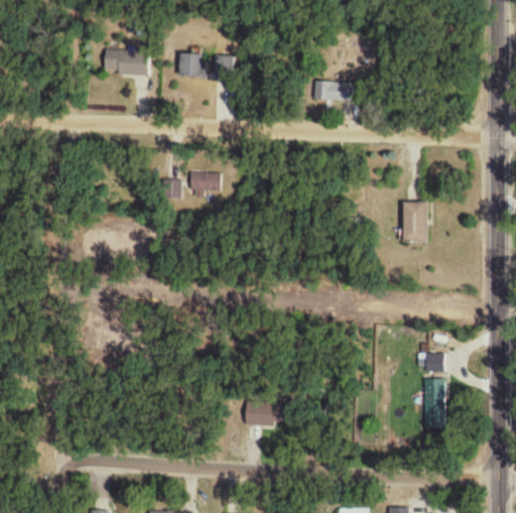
[(150,50),(106,49),(105,74),(150,75),(150,50)]
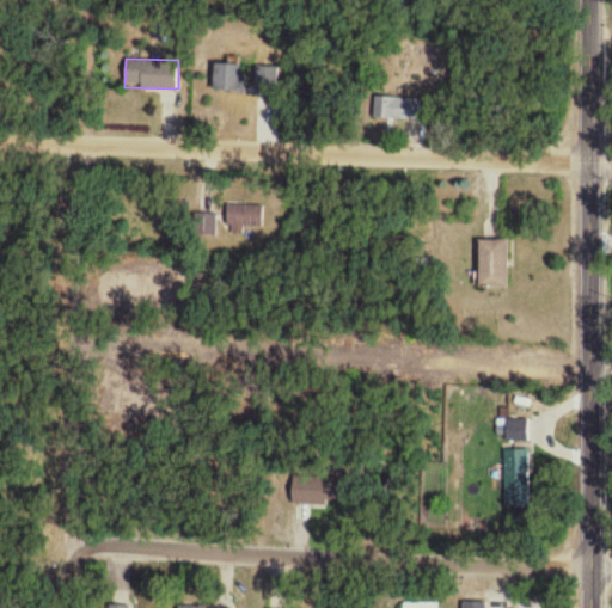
[(244,92),(244,62),(213,62),(213,92),(244,92)]
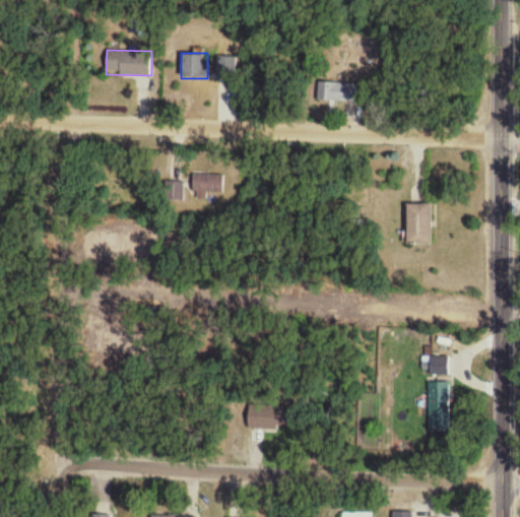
[(237,56),(216,56),(216,78),(237,78),(237,56)]
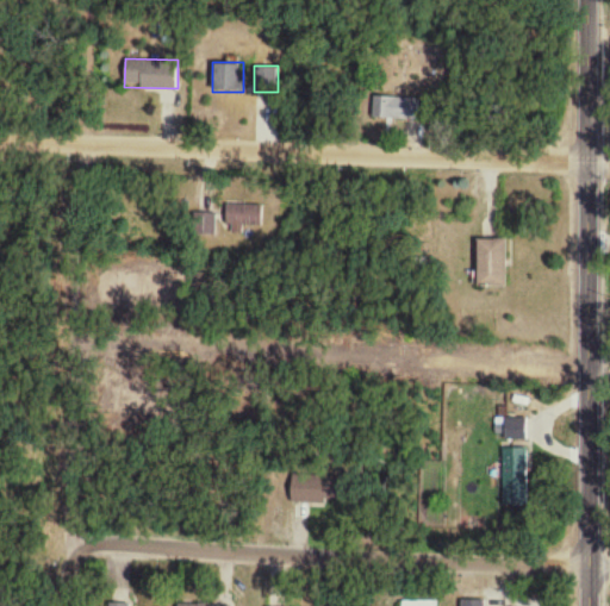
[(419,119),(419,95),(379,95),(379,119),(419,119)]
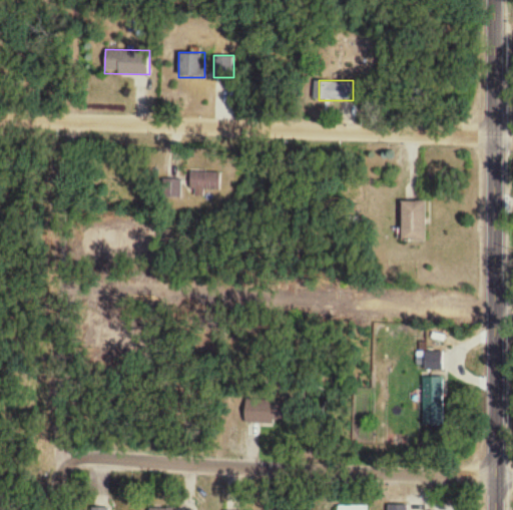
[(220,188),(220,170),(191,170),(191,188),(220,188)]
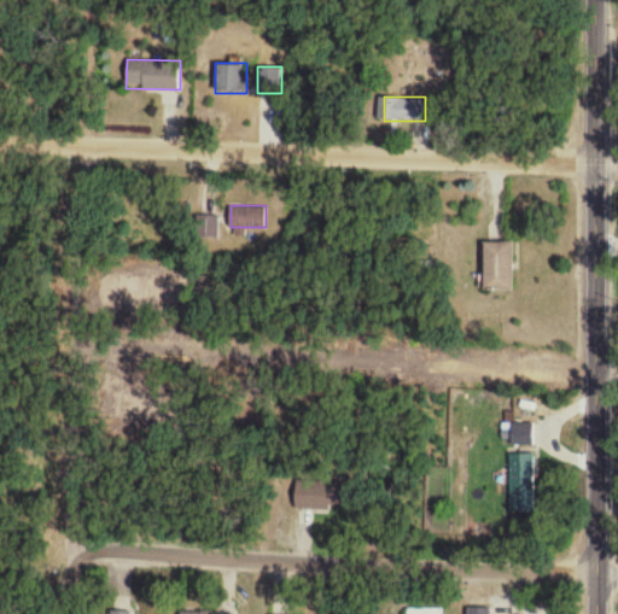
[(220,237),(220,214),(198,214),(198,237),(220,237)]
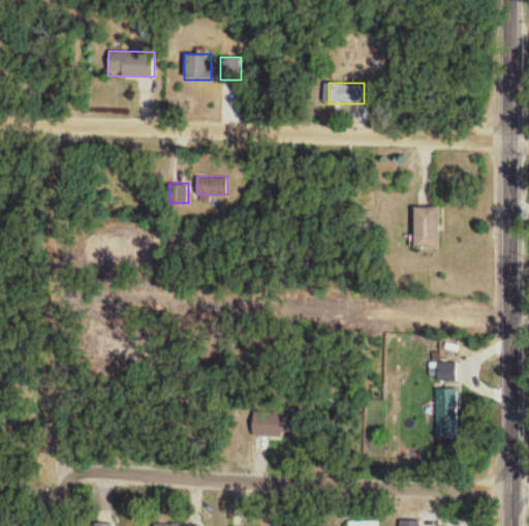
[(438,206),(413,206),(413,246),(438,246),(438,206)]
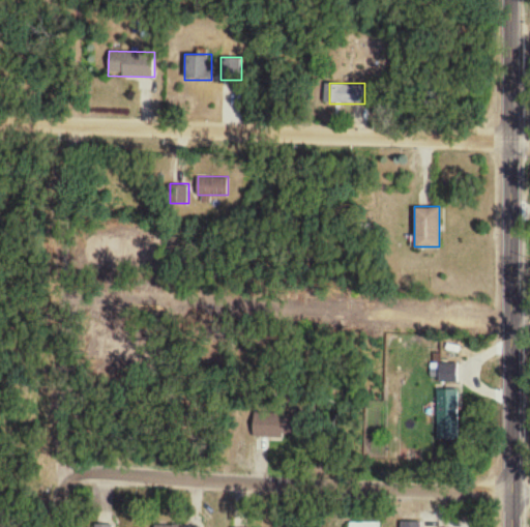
[(439,381),(455,381),(455,362),(439,362),(439,381)]
